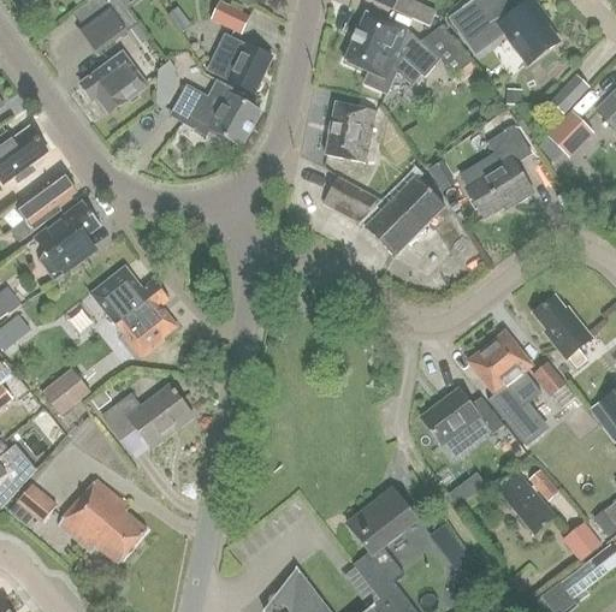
[(84,0),(69,11),(76,22),(100,5),(96,0),(84,0)]
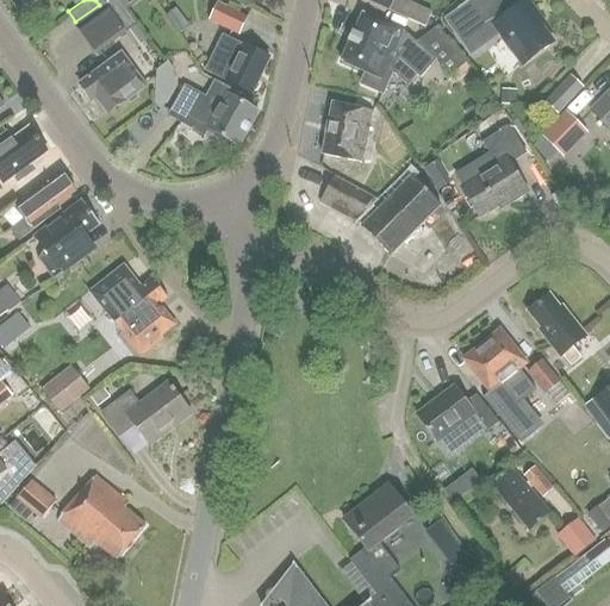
[(95,51),(125,30),(136,23),(118,0),(103,0),(106,5),(78,26),(95,51)]
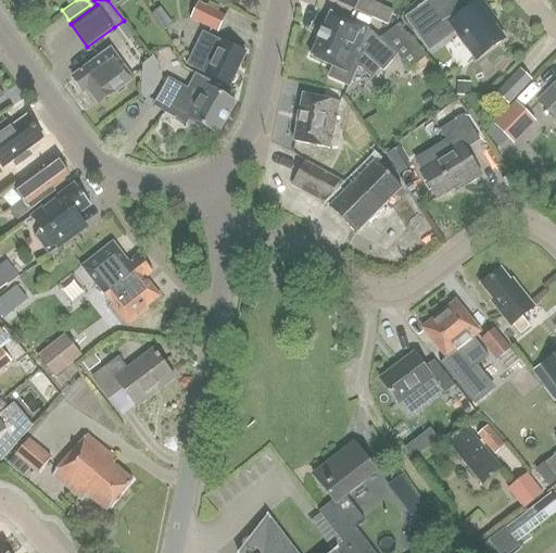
[(198,0),(190,16),(217,29),(225,13),(198,0)]
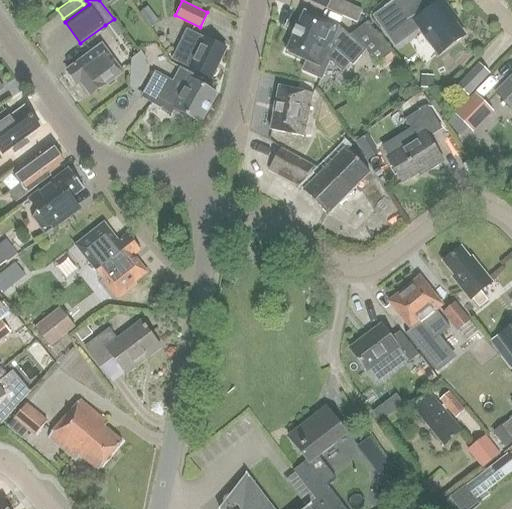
[(313,0),(356,19),(361,8),(344,0),(313,0)]
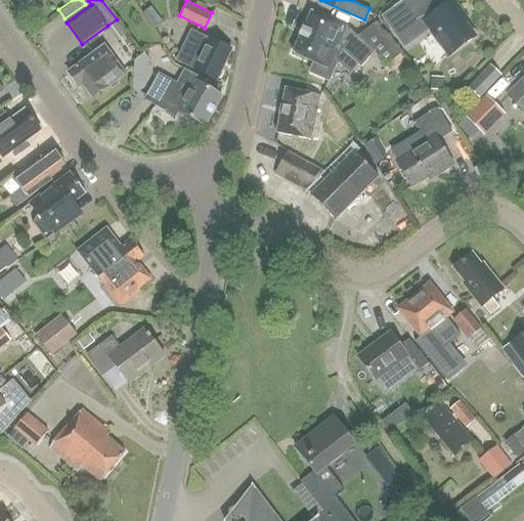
[(401,0),(396,4),(417,32),(428,23),(450,54),(477,35),(464,15),(467,13),(456,0),(452,0),(442,7),(436,0),(401,0)]
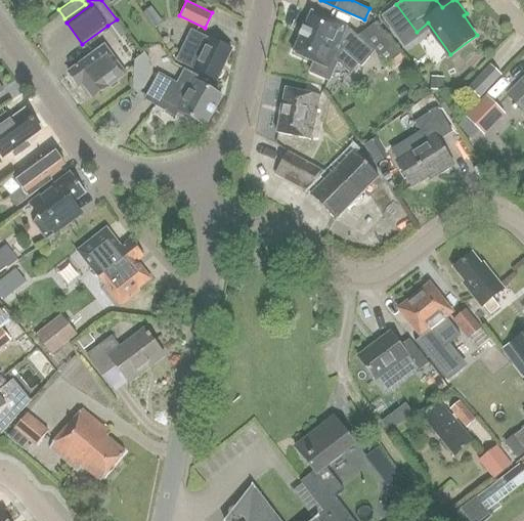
[(300,34),(293,51),(314,60),(309,70),(329,78),(337,59),(350,72),(357,62),(360,64),(374,50),(385,63),(387,61),(400,51),(376,20),(357,34),(348,26),(311,9),(304,26),(303,26),(299,34),(300,34)]
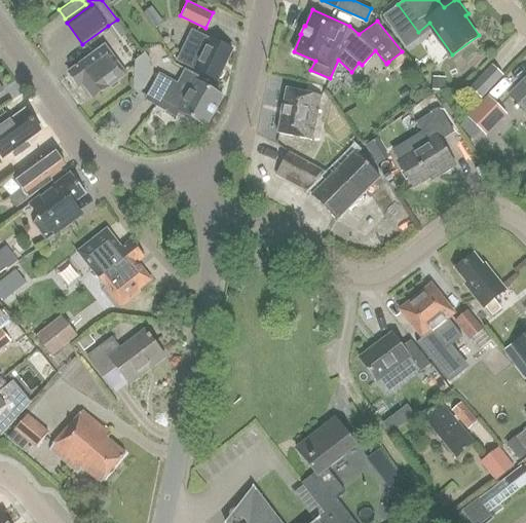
[(177,59),(194,68),(217,79),(218,77),(221,76),(223,72),(222,69),(232,47),(208,36),(191,29),(177,59)]
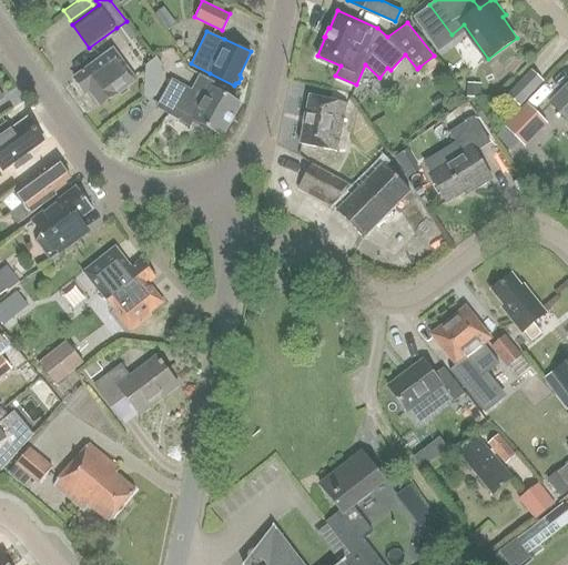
[(118,92),(121,93),(127,90),(127,86),(135,79),(113,49),(113,48),(101,58),(100,57),(93,62),(92,62),(73,76),(84,92),(88,90),(99,104),(114,92),(115,94),(118,92)]
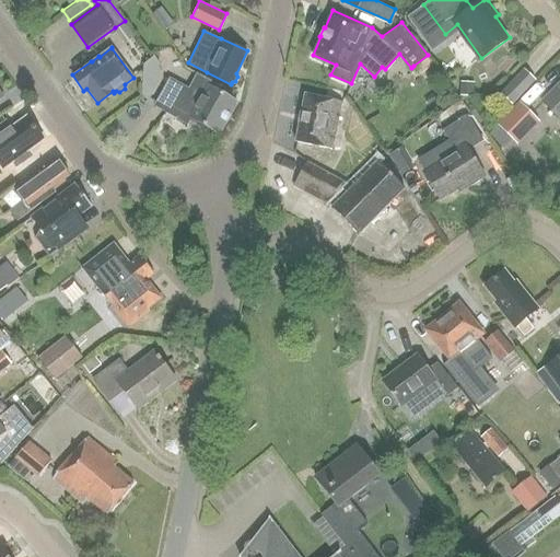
[(536,76),(527,67),(526,66),(503,89),(513,99),(536,76)]
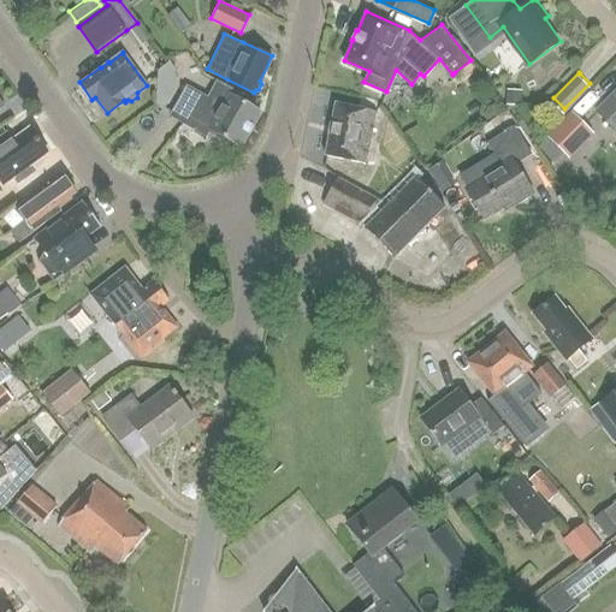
[(185,85),(170,114),(208,136),(212,130),(241,147),(260,112),(231,95),(235,89),(217,78),(206,97),(185,85)]
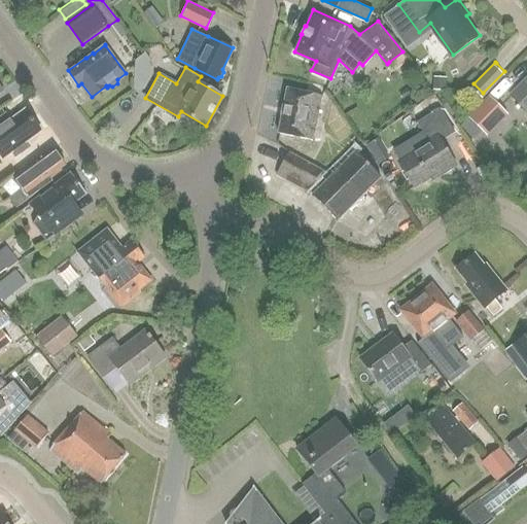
[(526,72),(508,92),(525,108),(526,105),(526,72)]
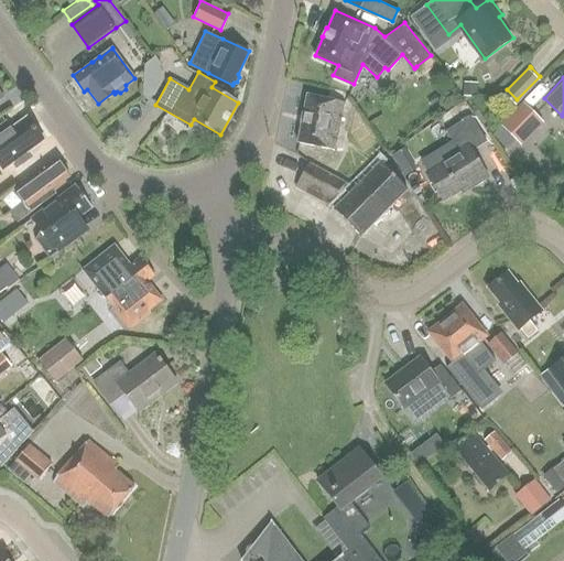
[(476,96),(477,81),(464,79),(462,95),(476,96)]
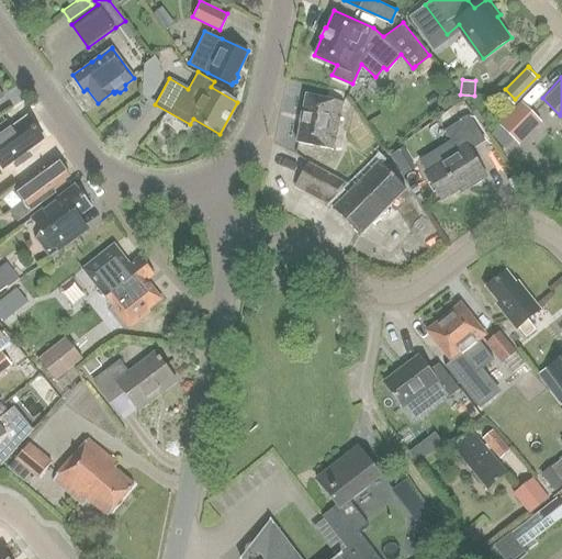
[(142,85),(142,93),(149,98),(154,91),(142,85)]
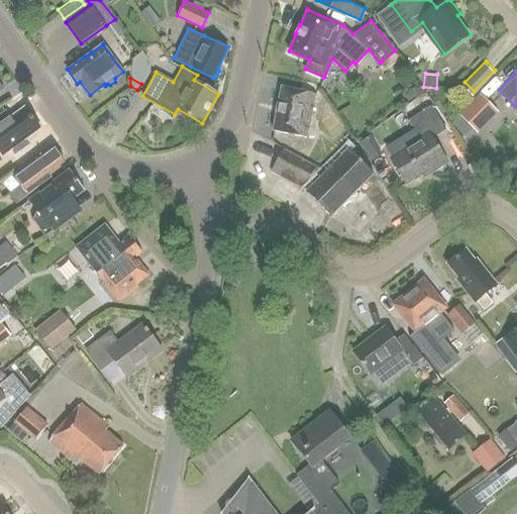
[(302,79),(300,89),(282,85),(274,129),(306,135),(315,92),(312,91),(314,82),(302,79)]
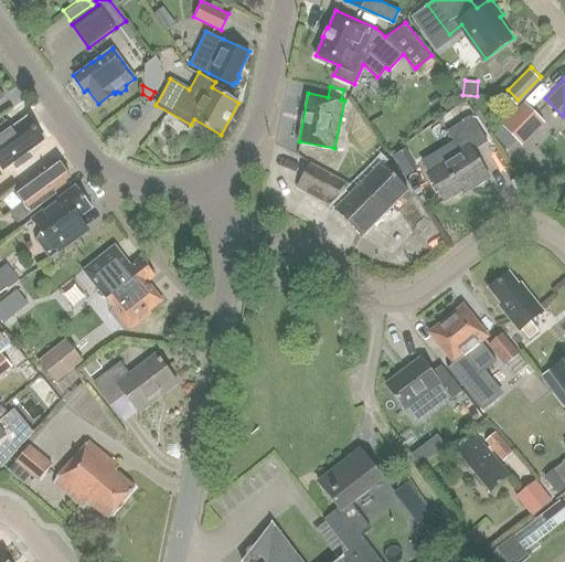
[(523,101),(501,124),(522,144),(544,122),(523,101)]
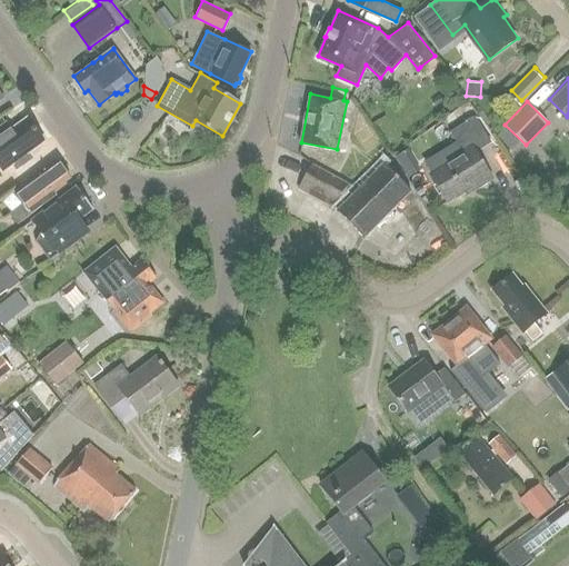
[(456,141),(423,161),(430,171),(429,172),(446,200),(471,184),(473,187),(489,177),(473,151),(489,141),(472,116),(449,130),(456,141)]
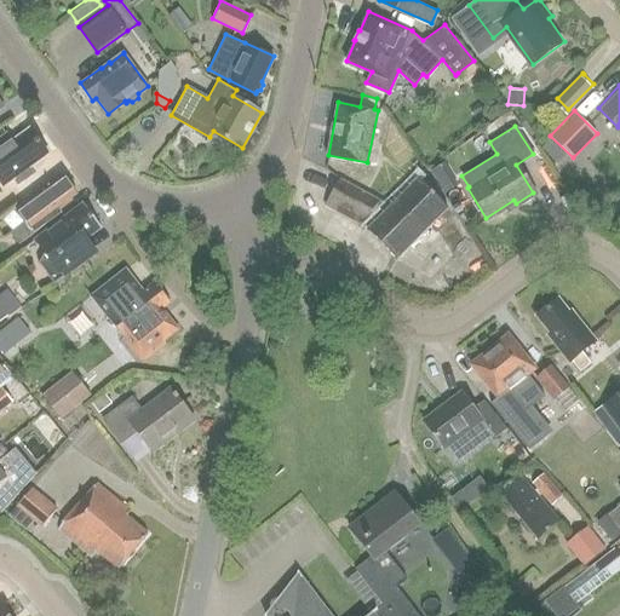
[(29,165),(47,151),(30,127),(12,139),(7,131),(0,136),(0,179),(3,183),(13,176),(18,182),(34,170),(29,165)]
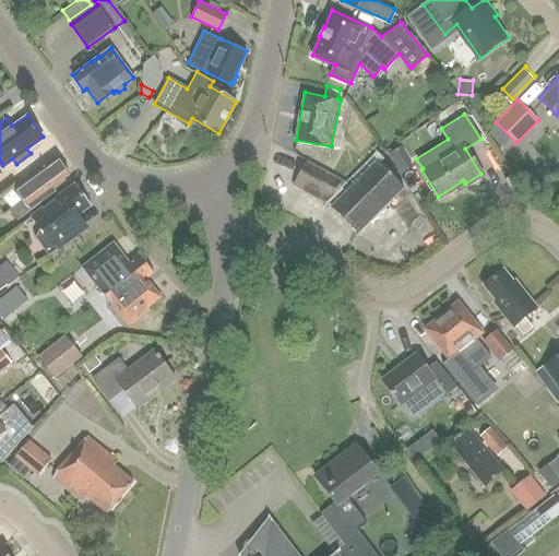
[(23,198),(9,208),(16,217),(55,190),(51,185),(67,173),(55,156),(14,186),(23,198)]
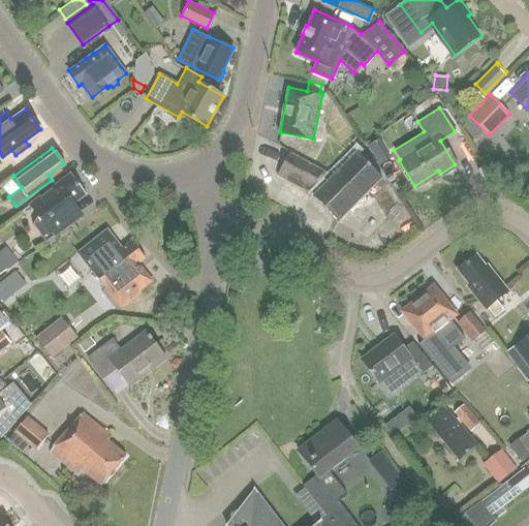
[(332,174),(290,151),(278,174),(313,193),(311,195),(337,220),(381,175),(355,150),(332,174)]
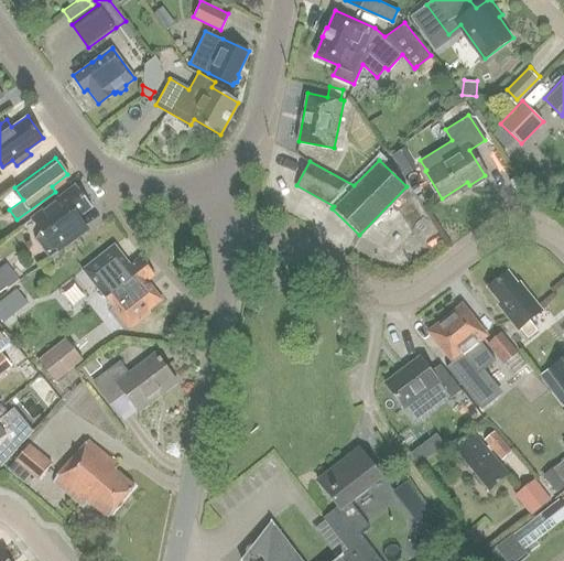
[(35,239),(49,258),(88,229),(77,213),(89,204),(75,184),(32,217),(41,229),(35,239)]
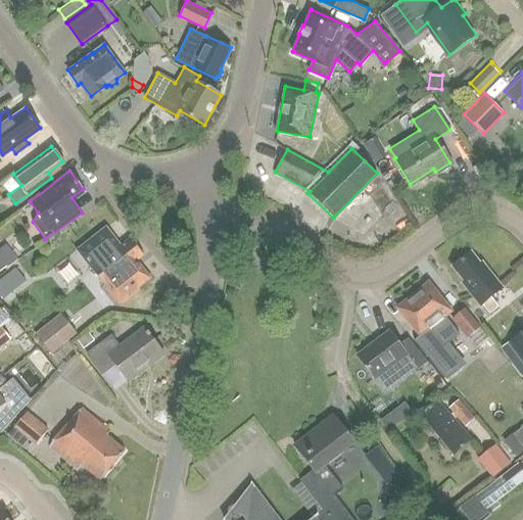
[(106,226),(77,248),(88,263),(120,303),(140,288),(138,286),(150,276),(136,258),(142,253),(130,237),(121,244),(116,239),(106,226)]
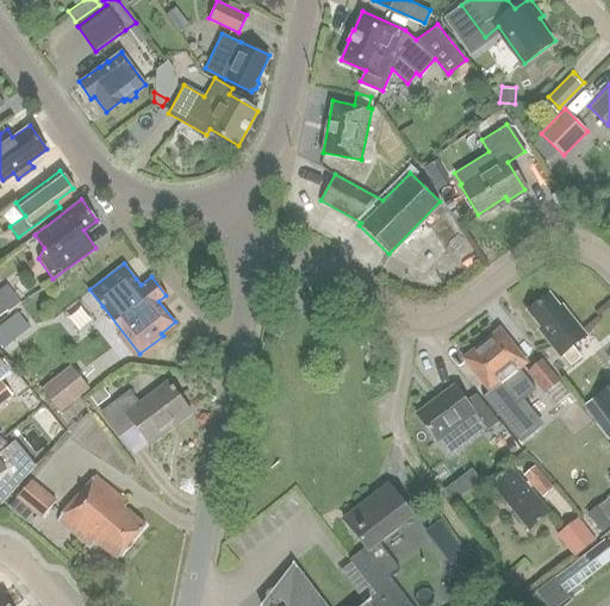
[(579,355),(571,344),(584,332),(560,304),(558,306),(547,293),(526,310),(540,326),(537,329),(558,354),(560,353),(570,363),(579,355)]
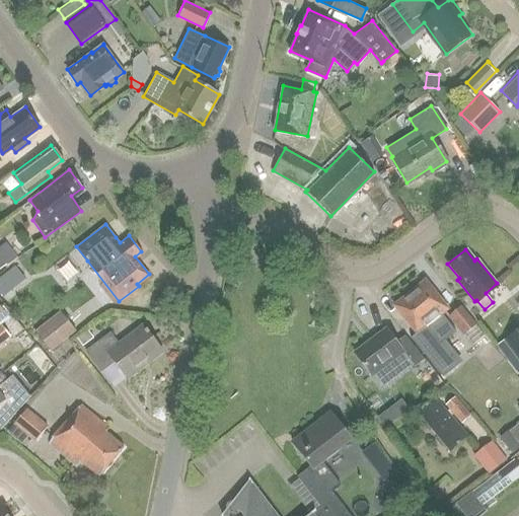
[(0,277),(0,290),(3,294),(12,287),(2,275),(0,277)]
